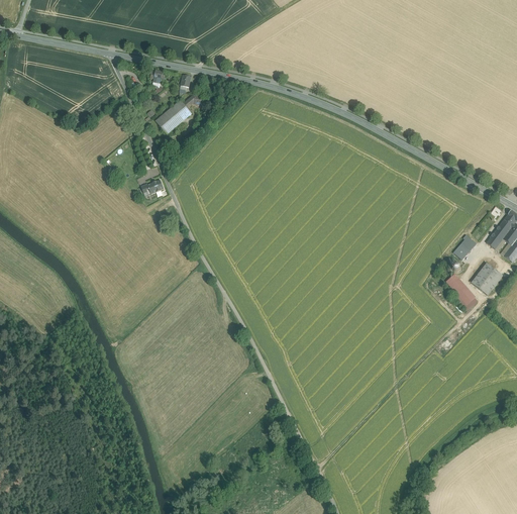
[(164,70),(156,69),(156,71),(154,74),(154,76),(156,76),(154,80),(159,80),(158,81),(160,82),(160,80),(162,81),(164,70)]
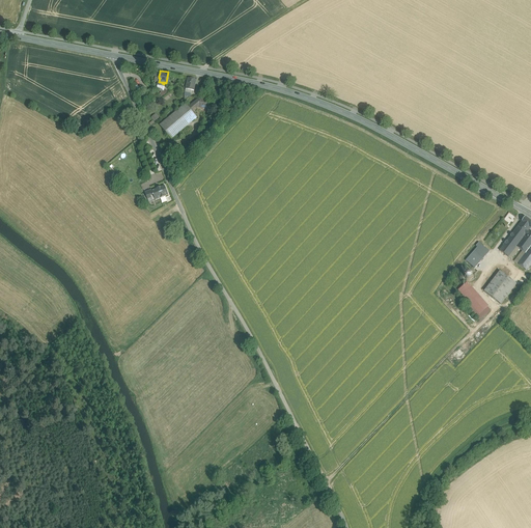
[(197,77),(188,76),(186,86),(192,87),(194,88),(197,77)]
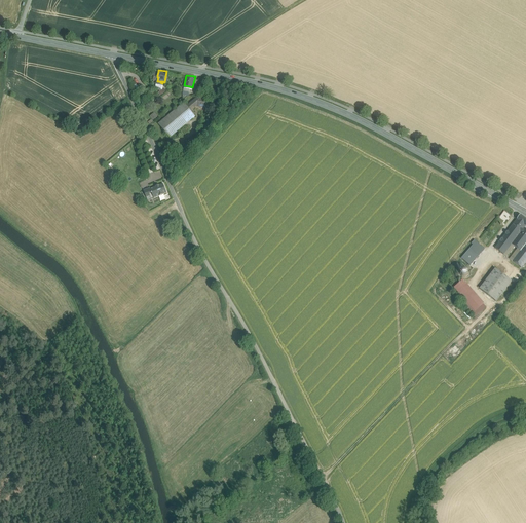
[(209,97),(198,95),(187,104),(191,109),(196,104),(207,106),(209,97)]
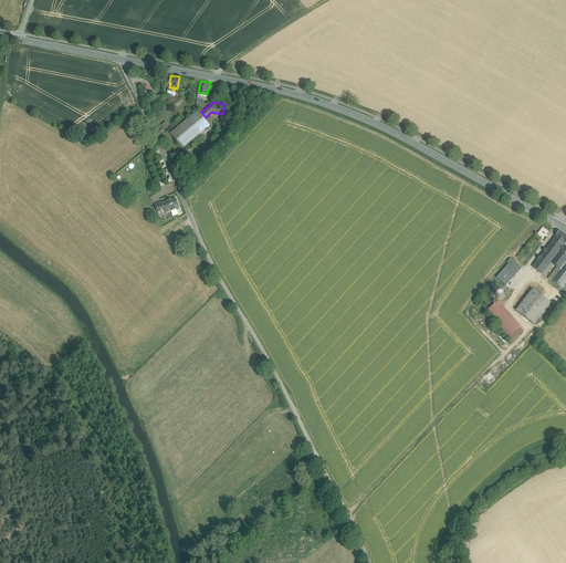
[(198,108),(170,132),(182,146),(210,123),(206,117),(201,112),(198,108)]
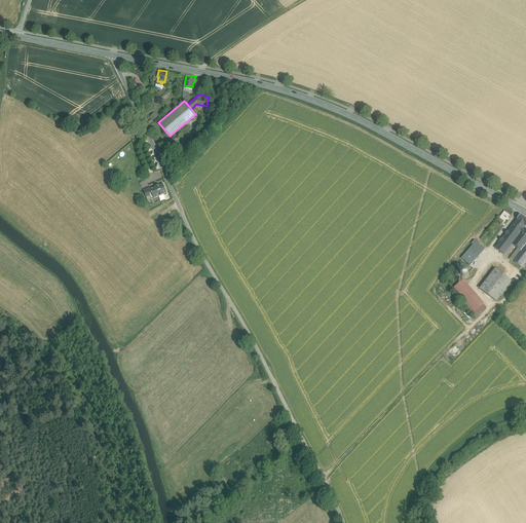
[(163,182),(155,185),(159,194),(166,191),(163,182)]
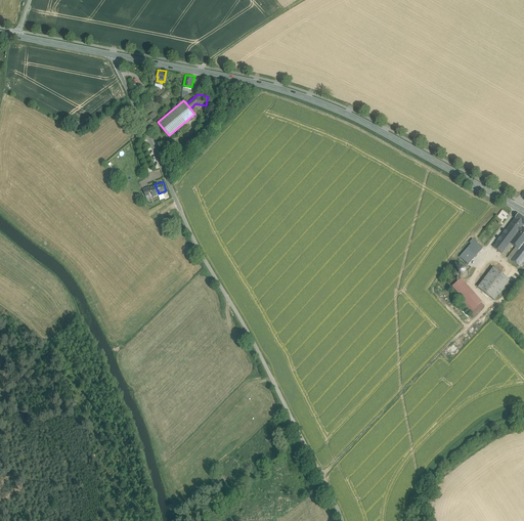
[(150,186),(149,186),(151,191),(154,196),(159,193),(155,184),(150,186)]
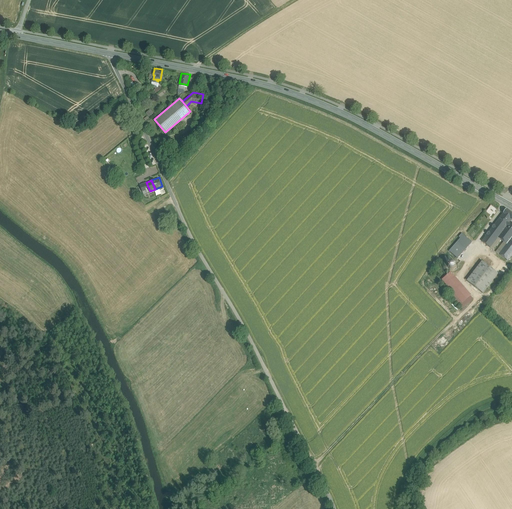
[(146,181),(140,183),(142,189),(148,187),(146,182),(147,182),(146,181)]
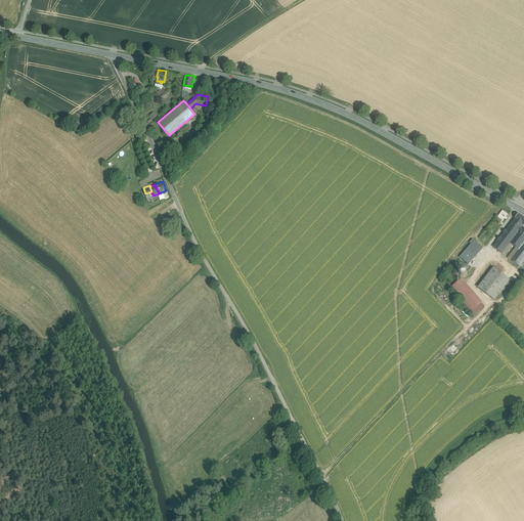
[(523,216),(518,212),(506,229),(514,236),(521,226),(523,224),(523,216)]
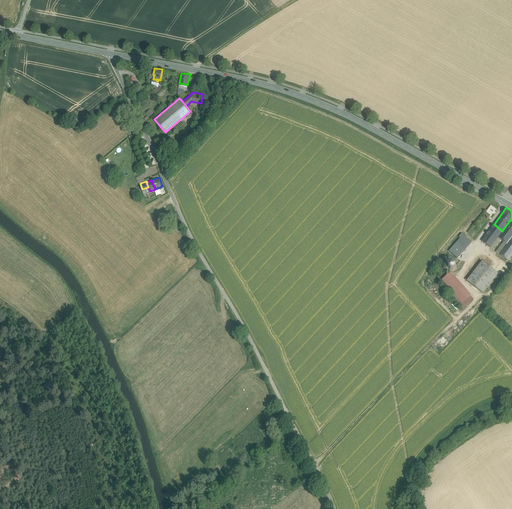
[(500,239),(503,241),(506,243),(511,235),(511,223),(509,221),(502,231),(498,237),(500,239)]
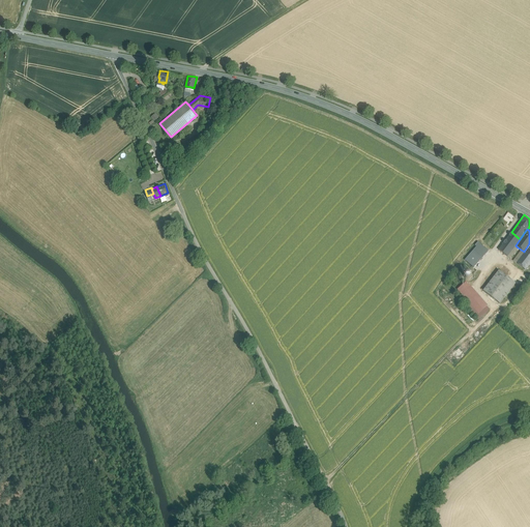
[(499,249),(508,255),(516,245),(520,239),(511,232),(499,249)]
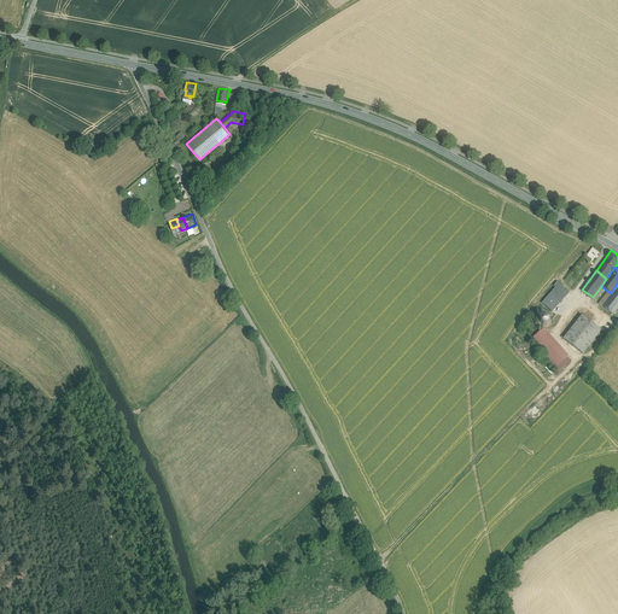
[(604,305),(613,313),(617,305),(617,284),(611,293),(604,305)]
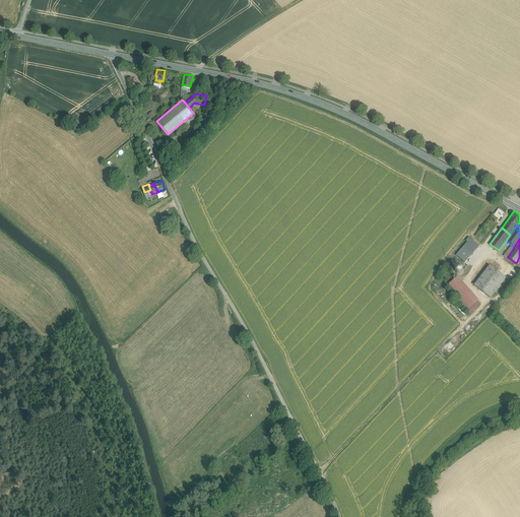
[(467,240),(456,253),(464,260),(476,247),(467,240)]
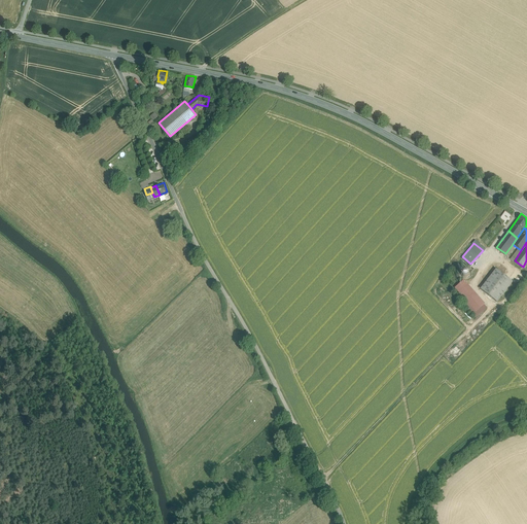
[(508,255),(515,246),(513,244),(505,253),(508,255)]
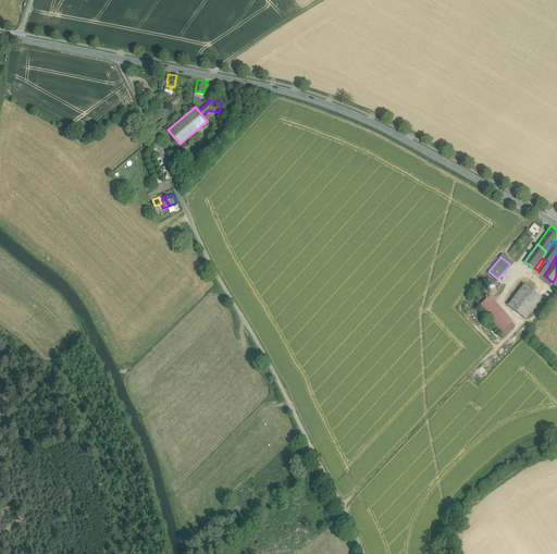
[(544,275),(551,265),(547,262),(540,272),(544,275)]
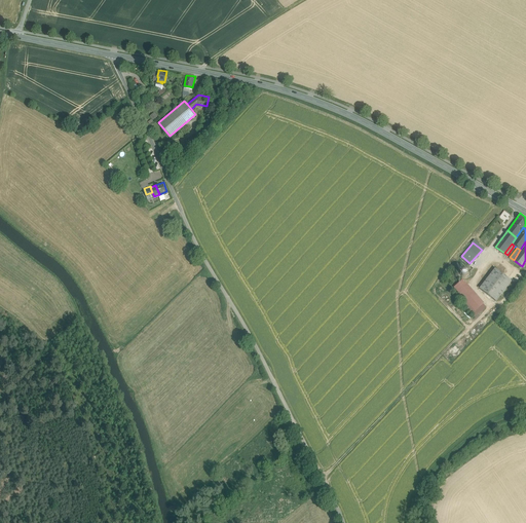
[(511,278),(495,267),(480,288),(496,299),(511,278)]
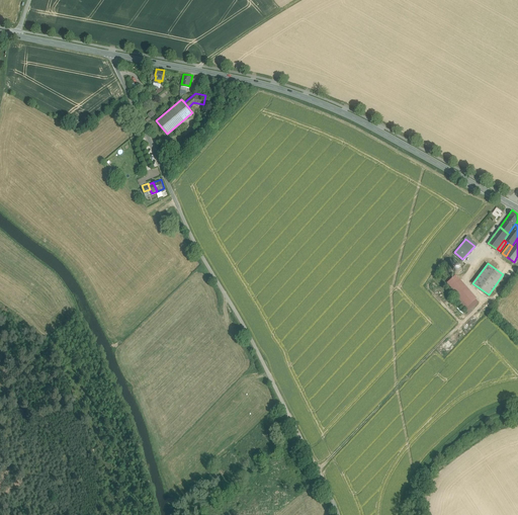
[(459,270),(460,268),(459,266),(458,264),(456,264),(454,264),(452,265),(451,267),(451,269),(452,271),(454,272),(456,273),(458,272),(459,270)]
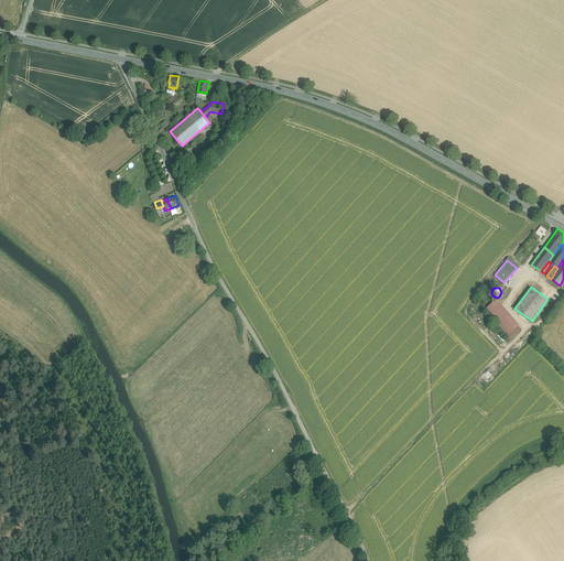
[(487,306),(492,314),(508,333),(518,325),(496,299),(487,306)]
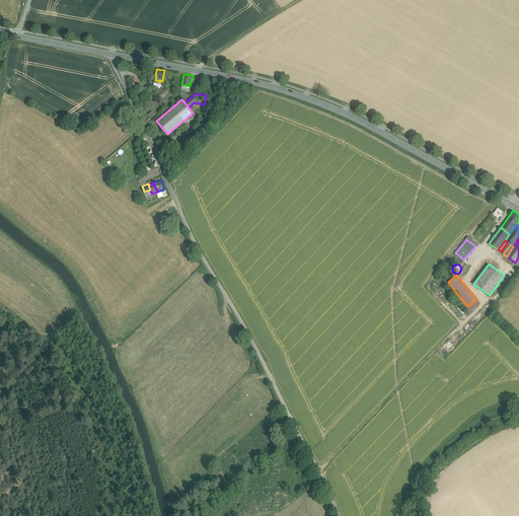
[(479,302),(476,299),(467,306),(453,289),(450,292),(467,312),(479,302)]
